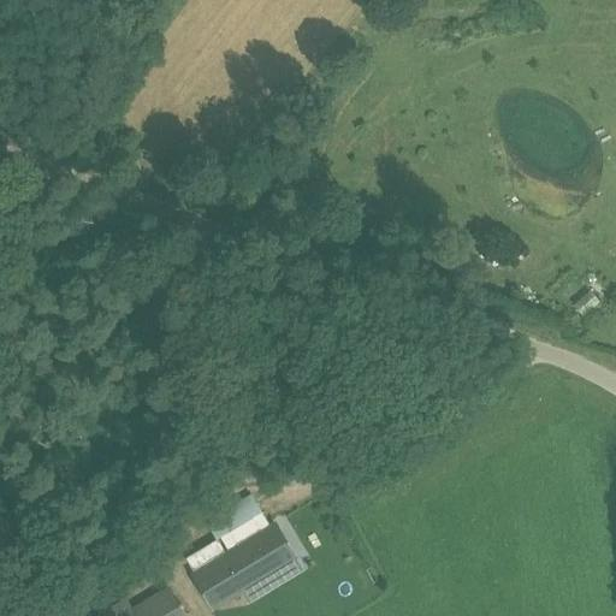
[(259,317),(265,319),(268,311),(261,308),(259,317)]
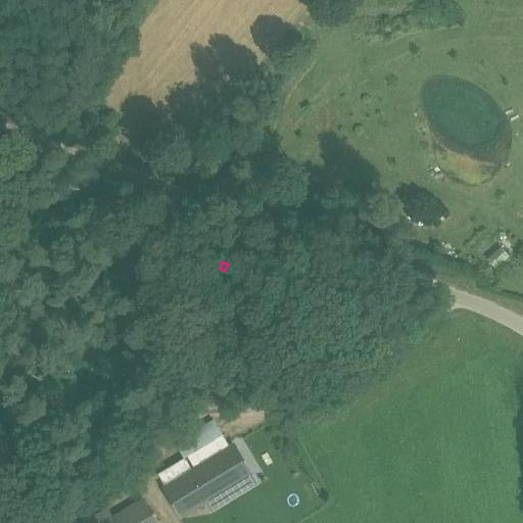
[(187,457),(193,467),(229,445),(223,434),(187,457)]
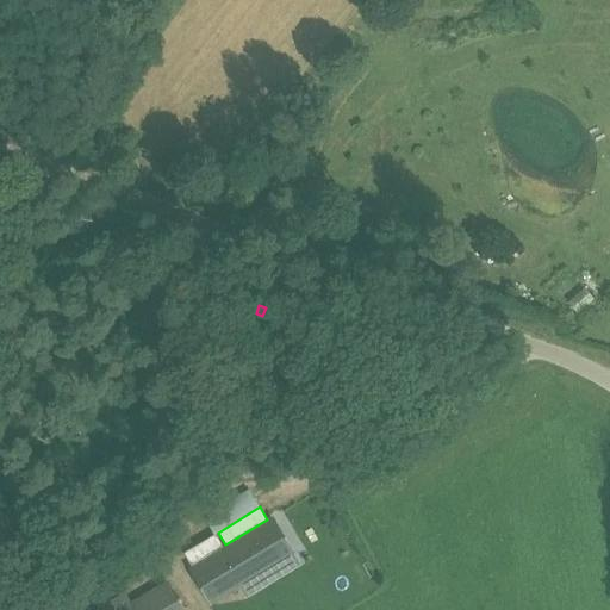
[(194,570),(209,593),(287,547),(272,522),(194,570)]
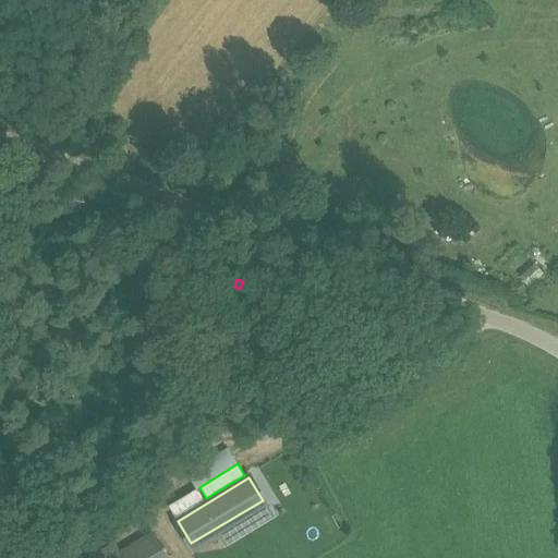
[(174,517),(204,499),(197,488),(168,506),(174,517)]
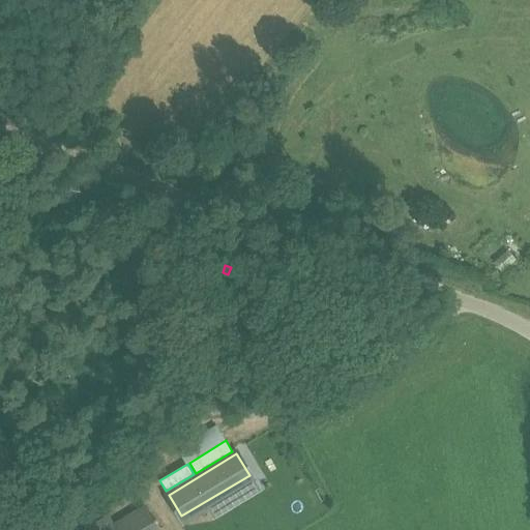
[(128,525),(130,529),(166,529),(155,510),(128,525)]
